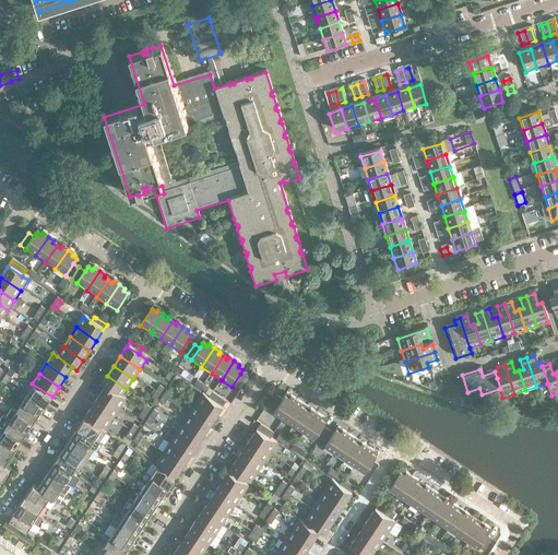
[(168,384),(173,377),(168,374),(164,380),(168,384)]
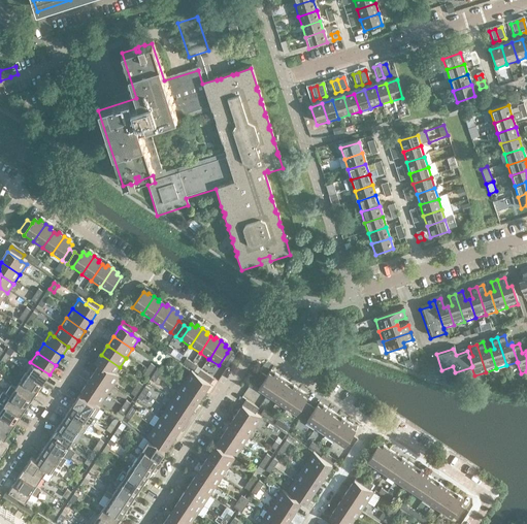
[(224,368),(232,357),(227,353),(219,365),(224,368)]
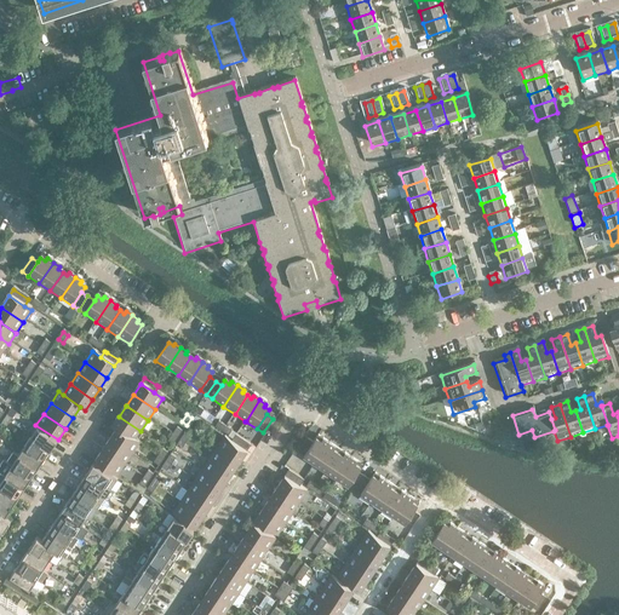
[(141,431),(119,417),(110,429),(115,431),(116,431),(133,442),(141,431)]
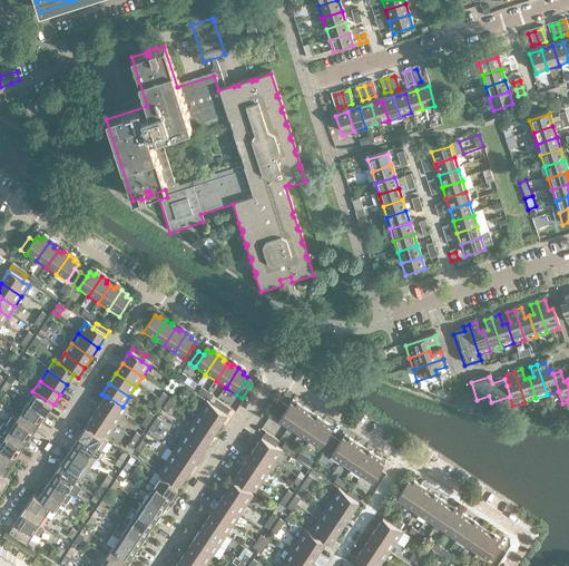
[(51,407),(42,401),(33,396),(28,405),(37,410),(46,417),(51,407)]
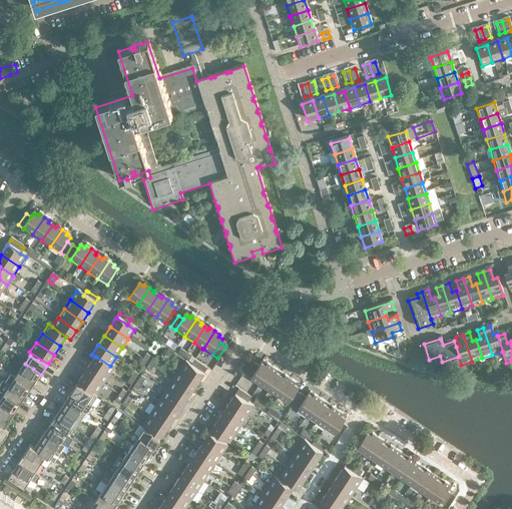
[(114,368),(110,366),(96,357),(95,357),(90,366),(108,378),(114,368)]
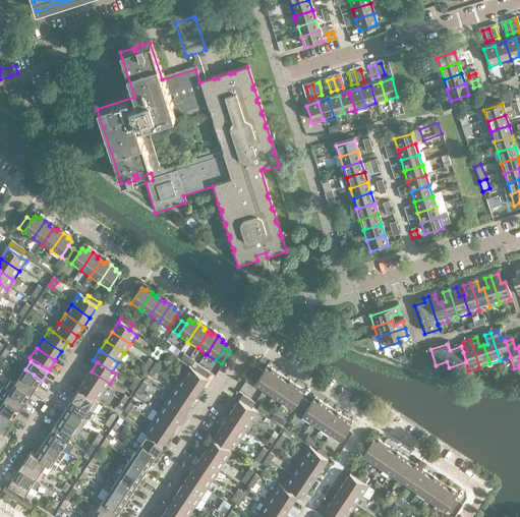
[(210,377),(197,367),(193,372),(207,382),(210,377)]
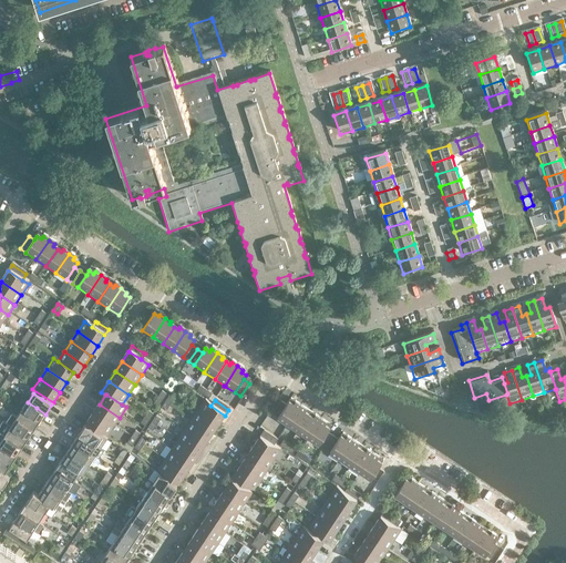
[(225,416),(211,406),(205,401),(197,412),(218,426),(225,416)]
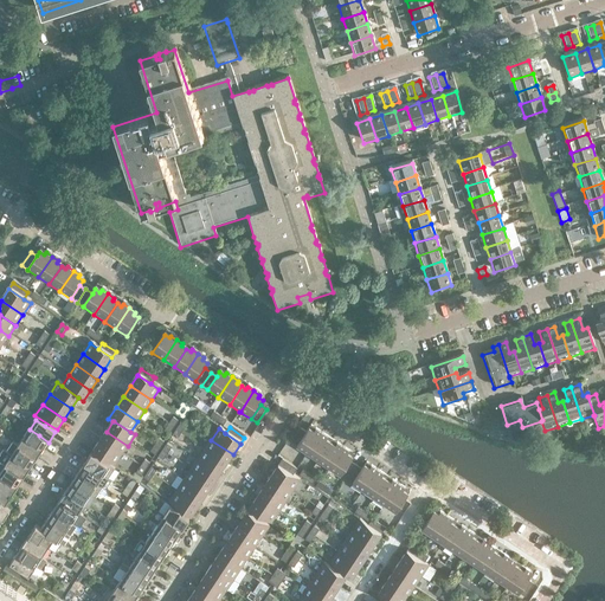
[(49,443),(39,435),(30,430),(23,439),(42,452),(49,443)]
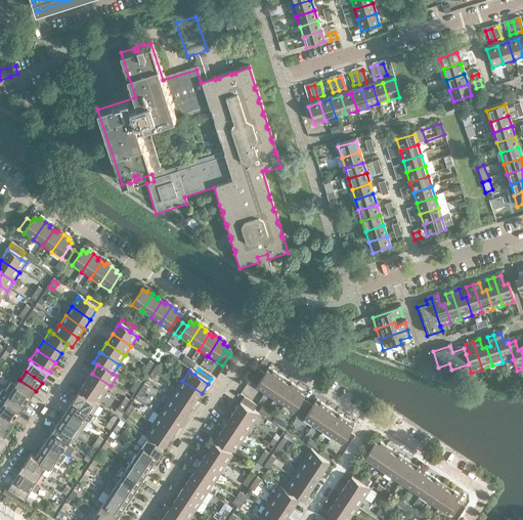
[(256,388),(264,377),(259,373),(251,385),(256,388)]
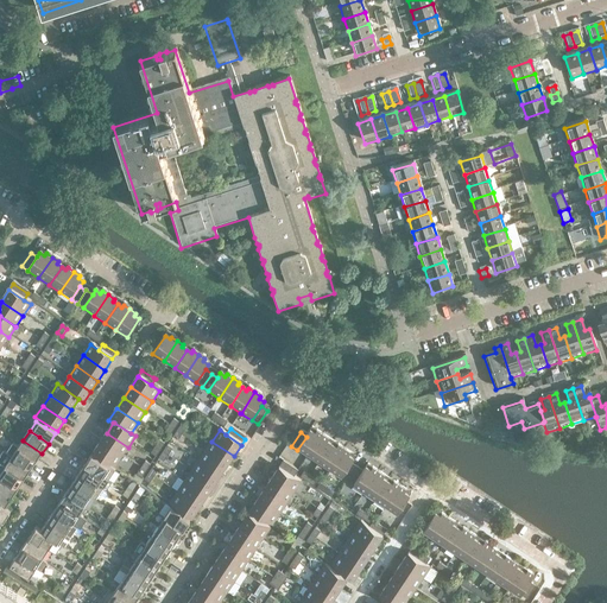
[(308,458),(322,437),(316,433),(314,436),(309,432),(307,437),(297,450),(308,458)]
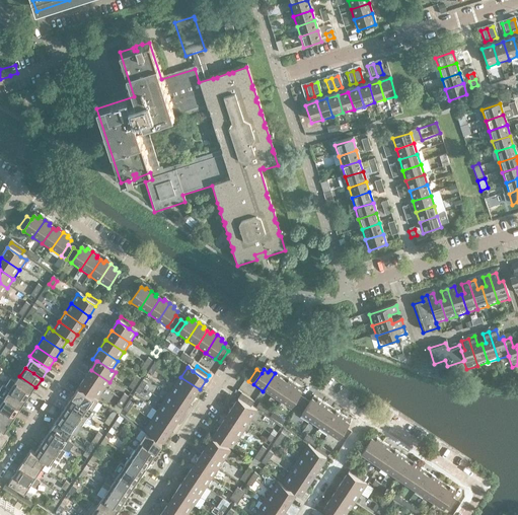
[(109,382),(91,370),(85,379),(103,391),(109,382)]
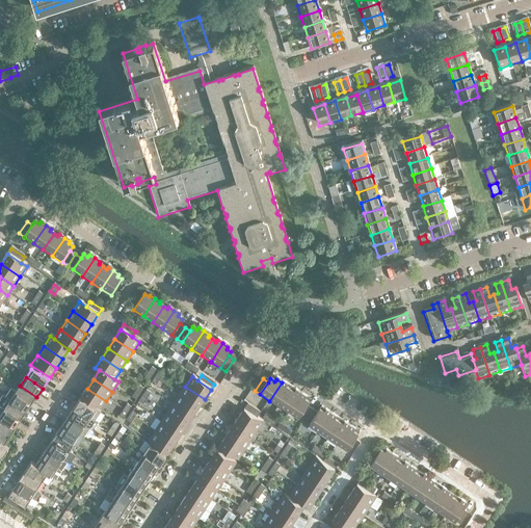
[(279,407),(290,391),(286,389),(287,387),(282,383),(269,401),(279,407)]
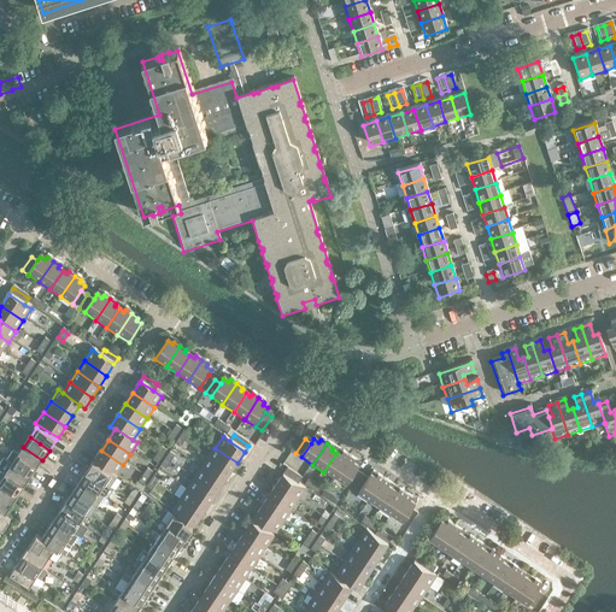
[(42,460),(23,447),(17,457),(36,470),(42,460)]
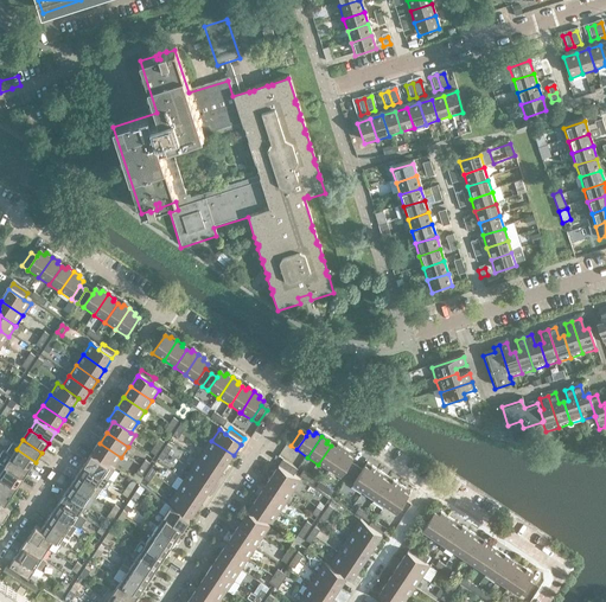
[(234,455),(211,441),(204,452),(227,466),(234,455)]
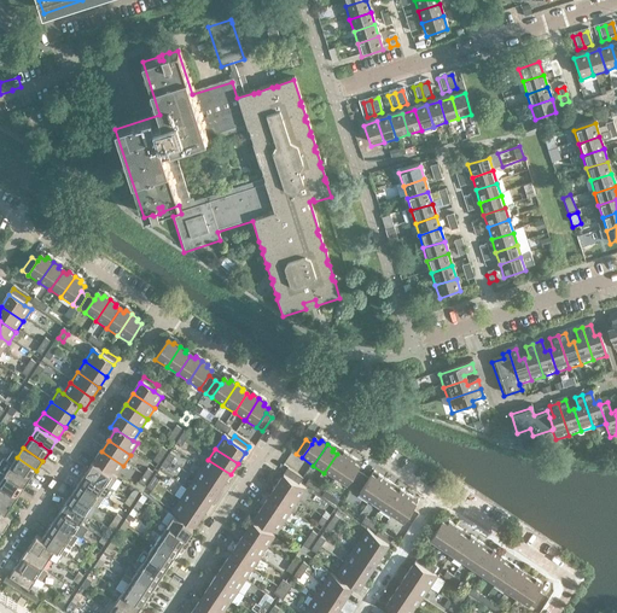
[(123,466),(102,451),(94,462),(116,477),(123,466)]
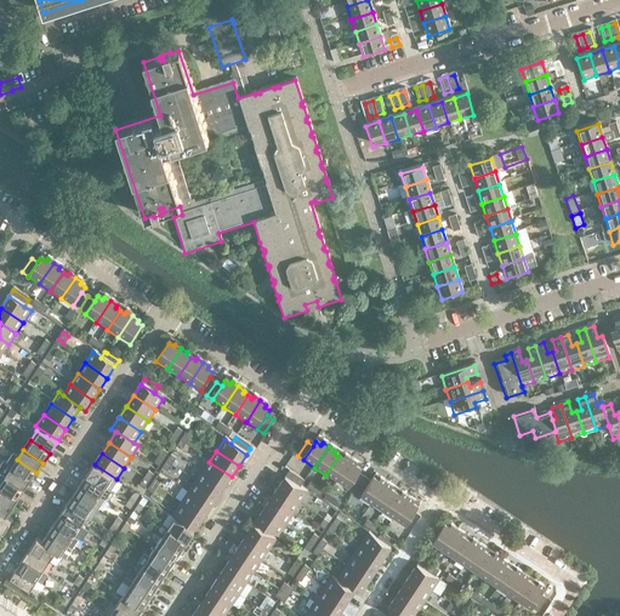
[(336,482),(351,461),(345,457),(342,460),(339,456),(325,475),(336,482)]
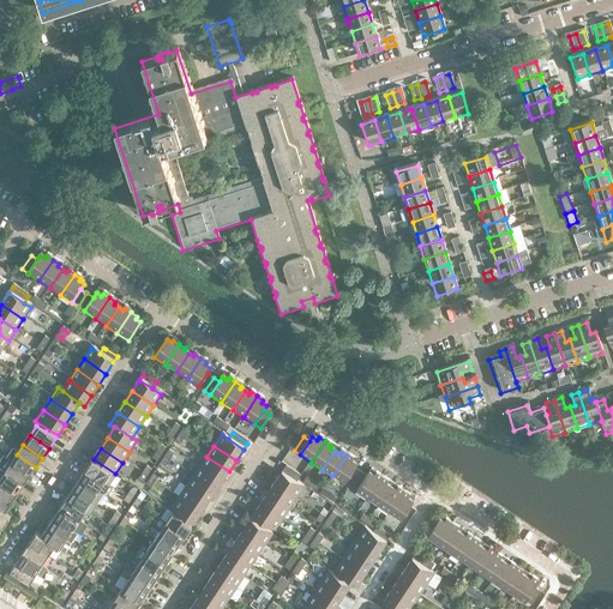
[(36,468),(17,454),(11,464),(30,477),(36,468)]
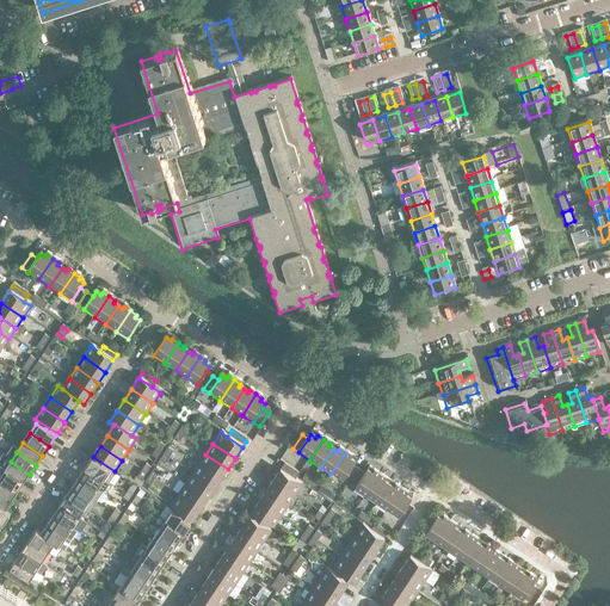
[(352,468),(355,463),(350,459),(351,457),(345,453),(331,474),(343,482),(343,481),(352,468)]
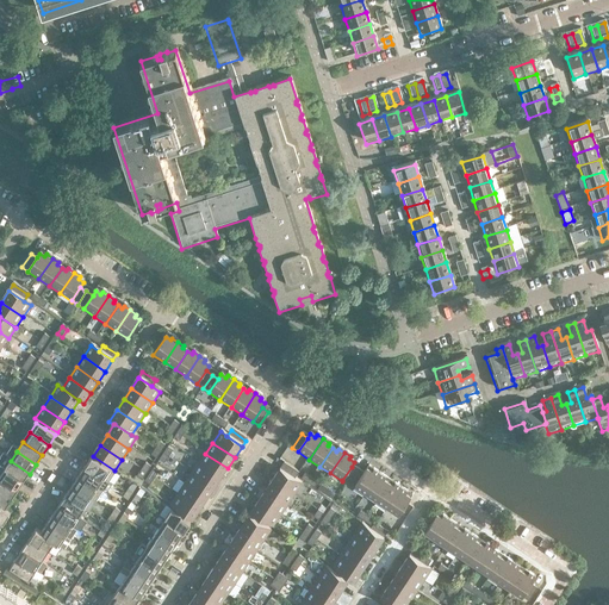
[(228,468),(205,454),(198,465),(221,479),(228,468)]
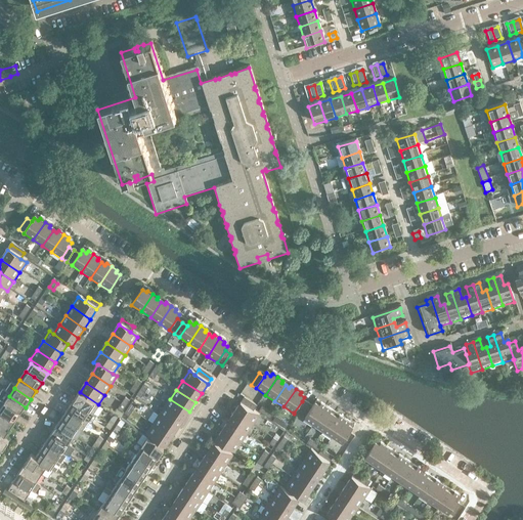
[(94,405),(86,400),(78,394),(73,403),(81,408),(89,414),(94,405)]
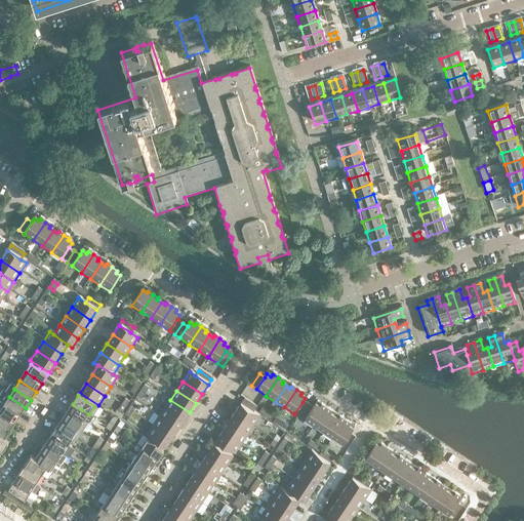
[(26,408),(9,397),(3,405),(19,416),(26,408)]
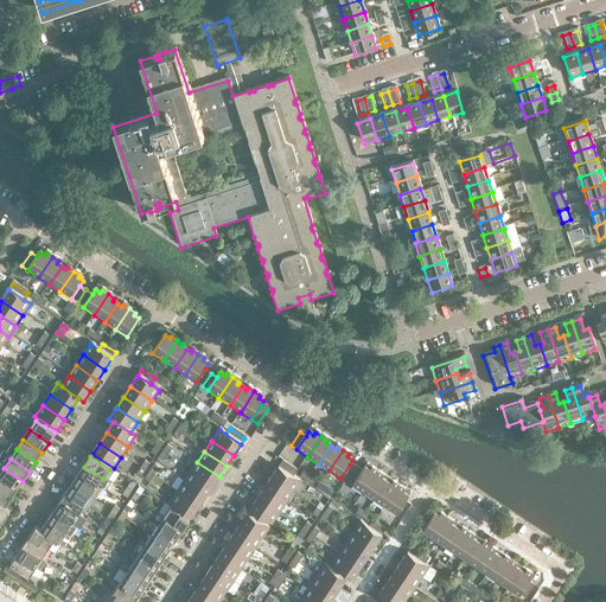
[(219,476),(197,462),(190,473),(212,487),(219,476)]
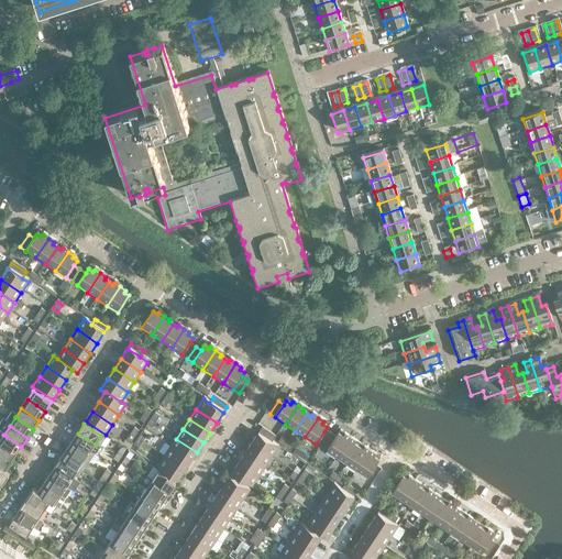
[(275,439),(265,433),(262,429),(257,435),(260,437),(272,445),(275,439)]
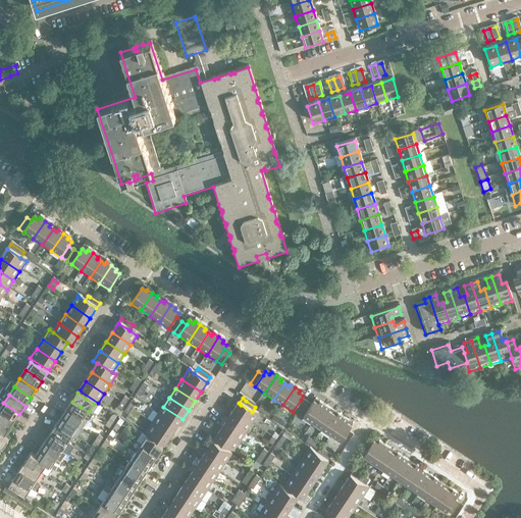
[(298,415),(306,403),(301,400),(293,411),(298,415)]
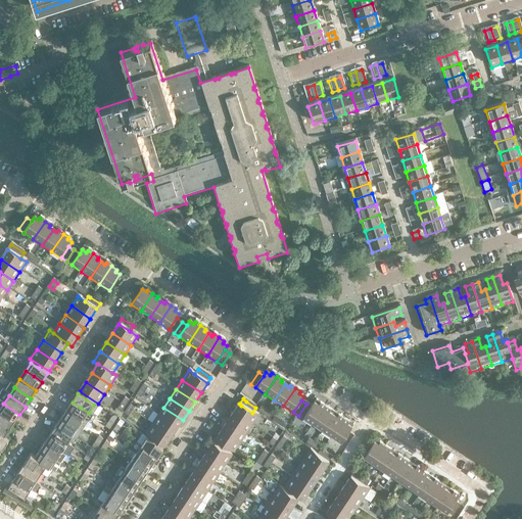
[(89,413),(81,408),(73,403),(66,411),(83,421),(89,413)]
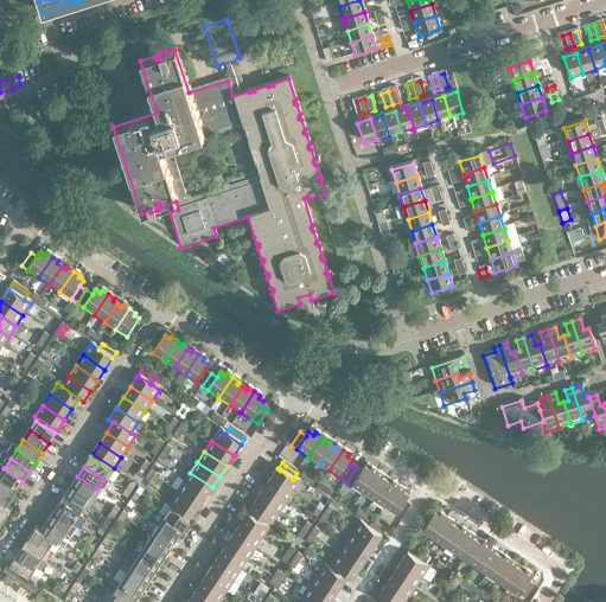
[(23,481),(4,468),(0,474),(0,479),(17,491),(23,481)]
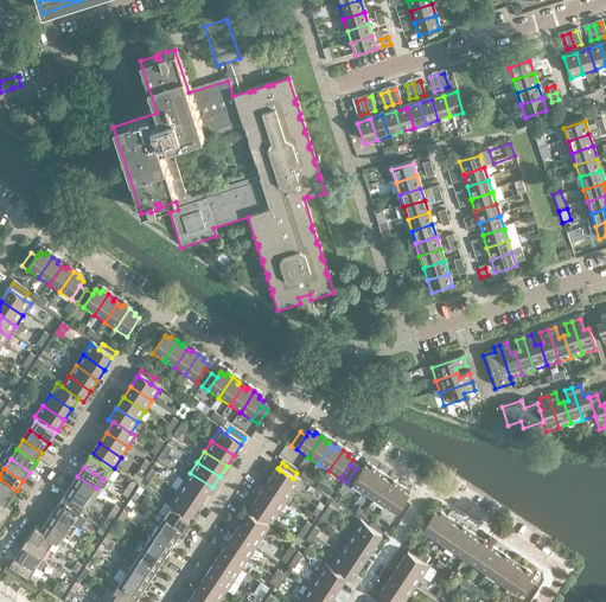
[(352,486),(362,473),(356,468),(346,482),(352,486)]
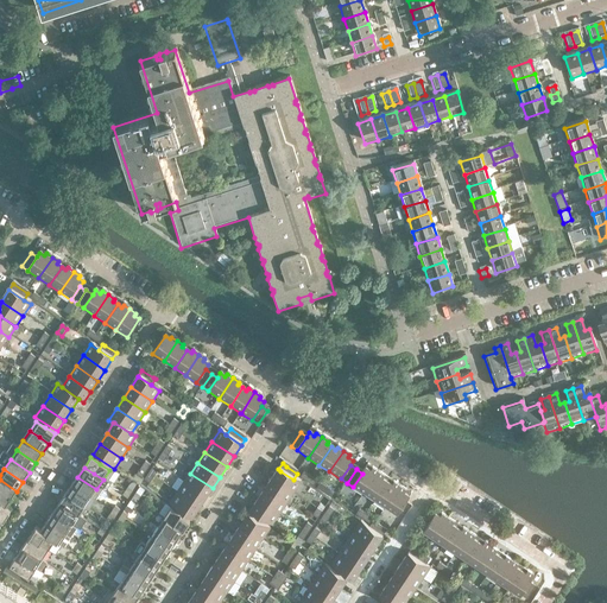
[(364,495),(378,474),(372,470),(370,473),(365,469),(362,474),(353,487),(364,495)]
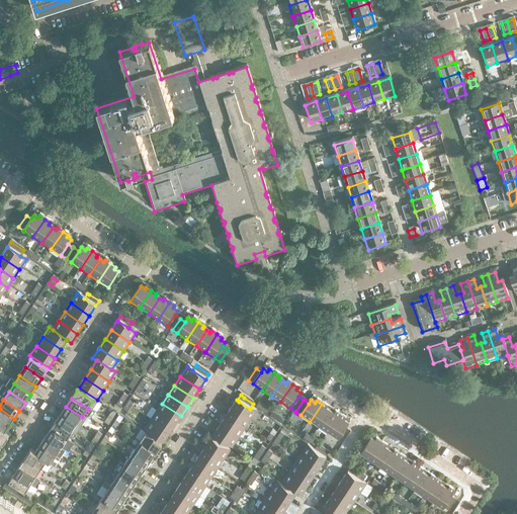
[(256,413),(250,409),(239,402),(237,406),(235,405),(231,410),(249,422),(256,413)]
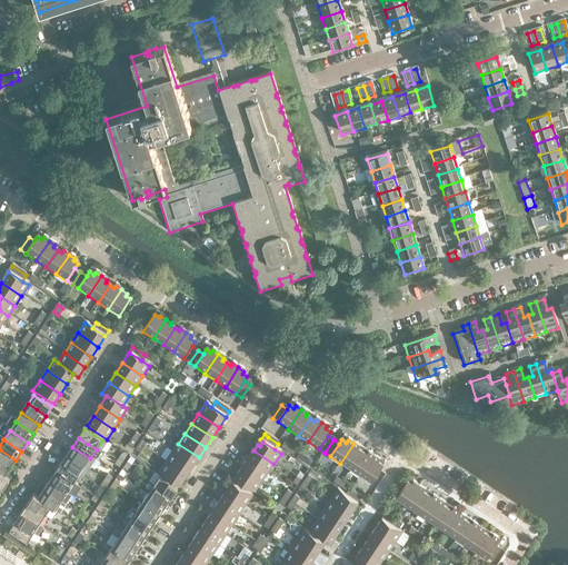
[(199,457),(178,444),(171,454),(192,467),(199,457)]
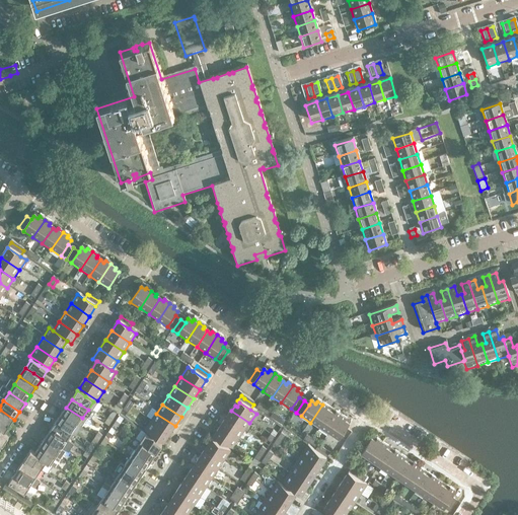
[(319,429),(330,413),(326,411),(327,409),(322,405),(310,423),(319,429)]
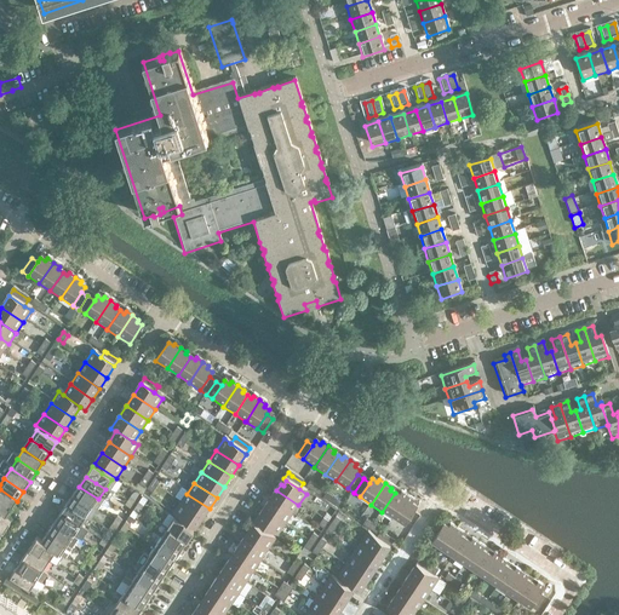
[(98,499),(79,487),(73,496),(92,509),(98,499)]
